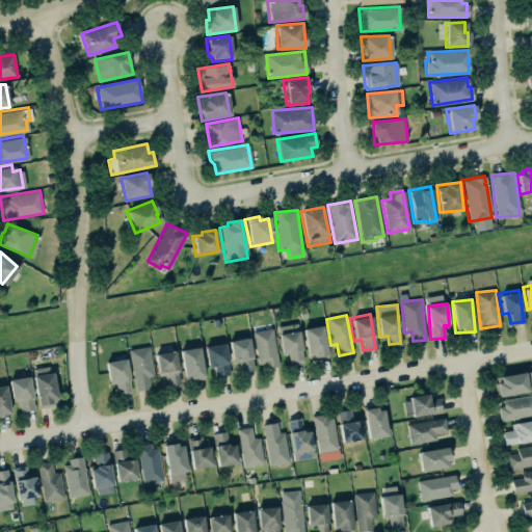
[(290,364),(304,362),(297,323),(276,326),(282,354),(288,353),(290,364)]
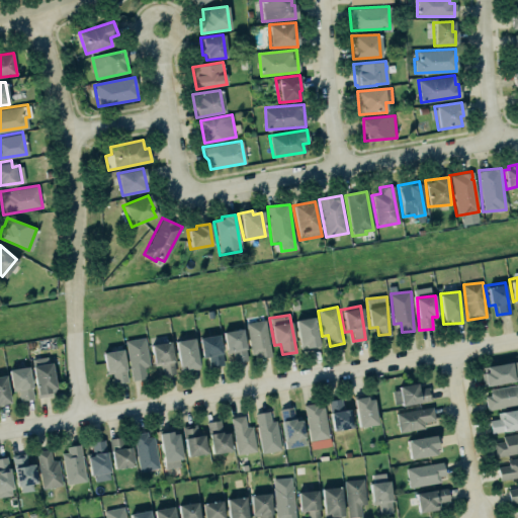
[(296,320),(299,349),(319,347),(315,317),(296,320)]
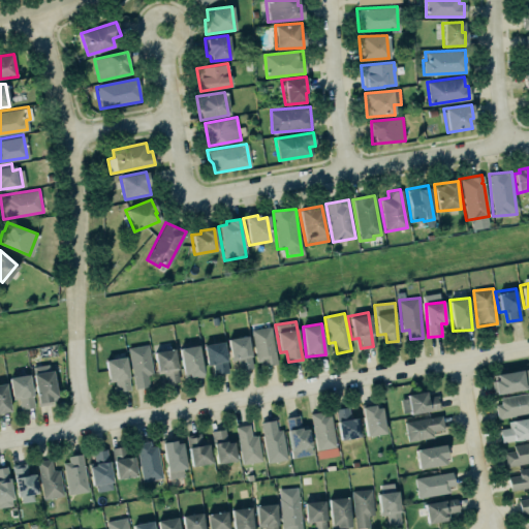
[(276,363),(273,328),(252,329),(255,365),(276,363)]
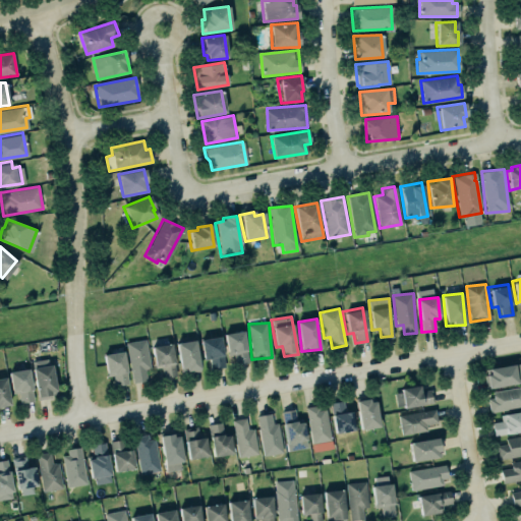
[(222,332),(241,329),(247,360),(234,362),(232,352),(226,354),(222,332)]
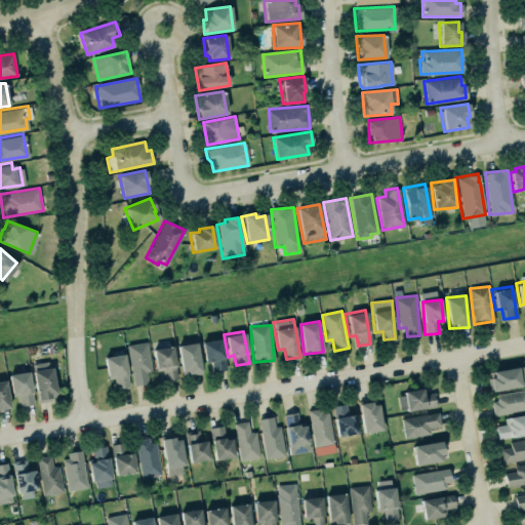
[(212,372),(227,369),(221,338),(202,342),(205,362),(211,361),(212,372)]
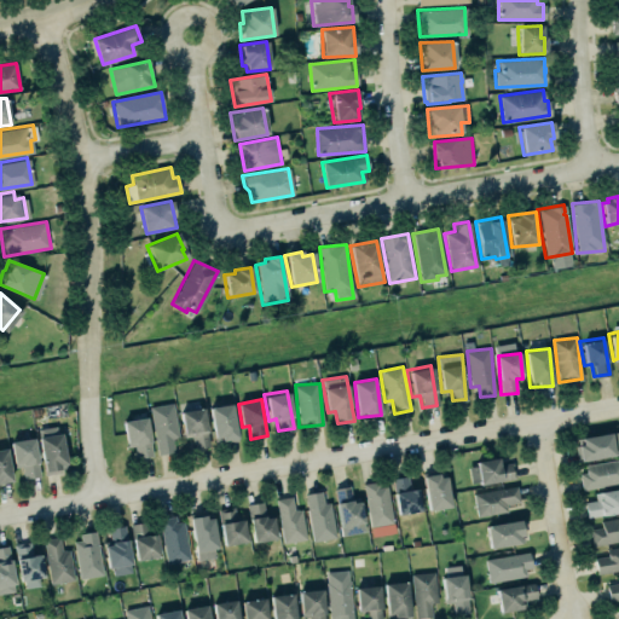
[(207,405),(213,440),(223,439),(224,443),(236,440),(230,401),(207,405)]
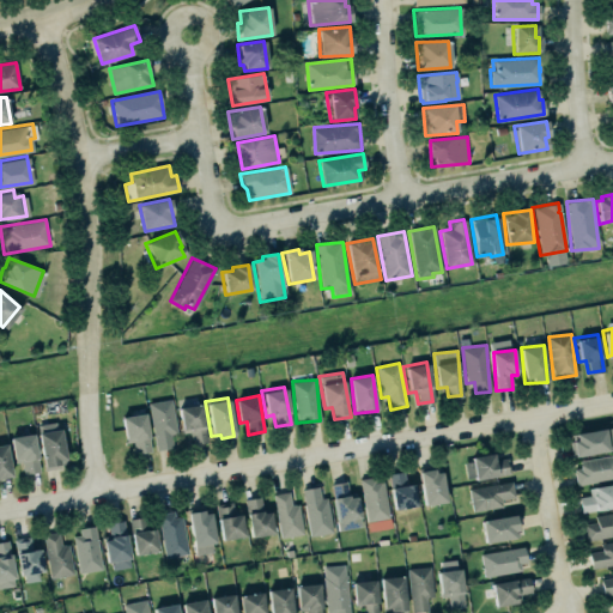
[(177,434),(171,399),(149,404),(157,451),(174,448),(171,435),(177,434)]
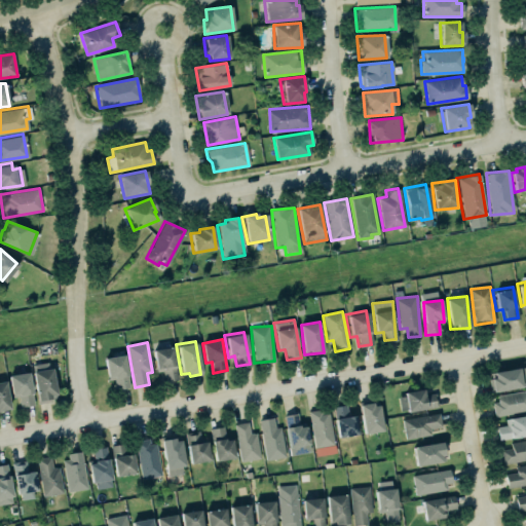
[(164,381),(177,380),(175,347),(154,349),(156,372),(163,371),(164,381)]
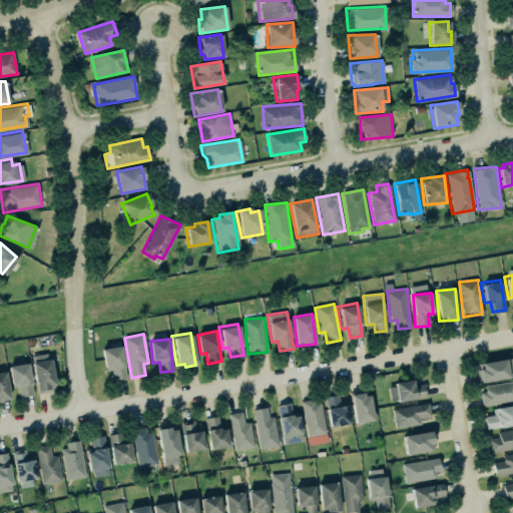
[(104,370),(112,370),(112,379),(125,378),(123,347),(103,348),(104,370)]
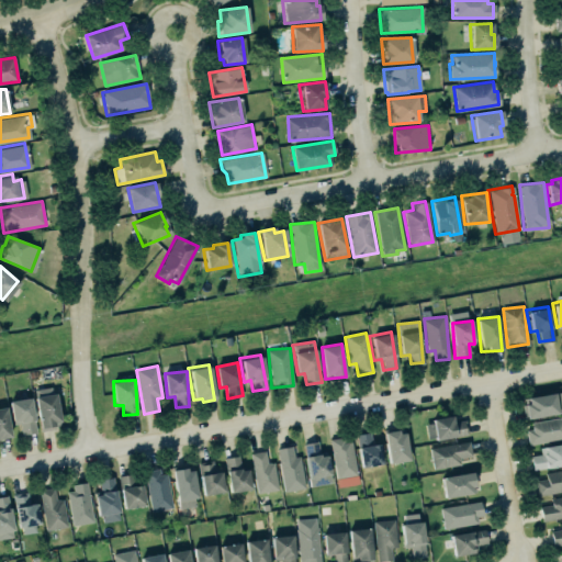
[(59,426),(55,386),(35,389),(40,428),(59,426)]
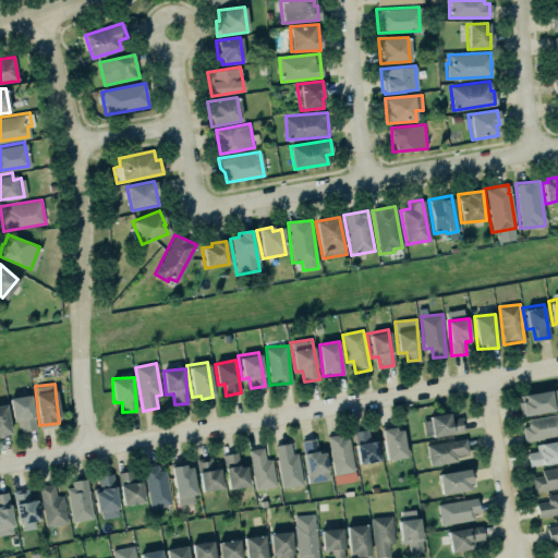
[(5,391),(27,388),(32,411),(29,414),(33,426),(27,425),(23,429),(17,419),(12,416),(8,402),(5,391)]
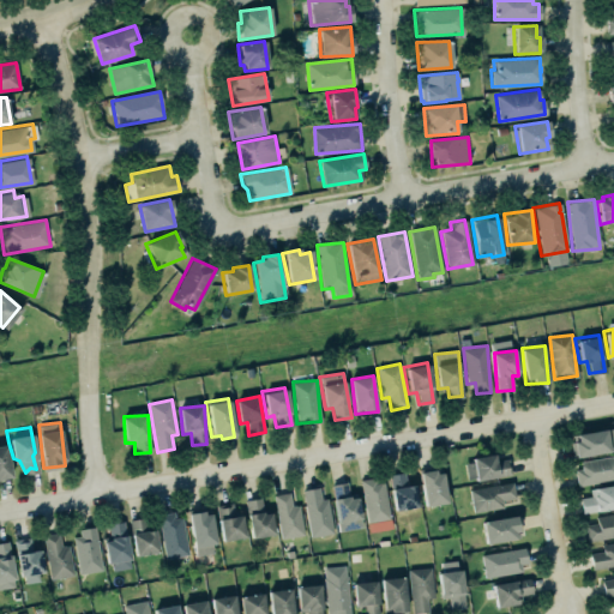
[(613,427),(573,434),(577,457),(613,451),(613,427)]
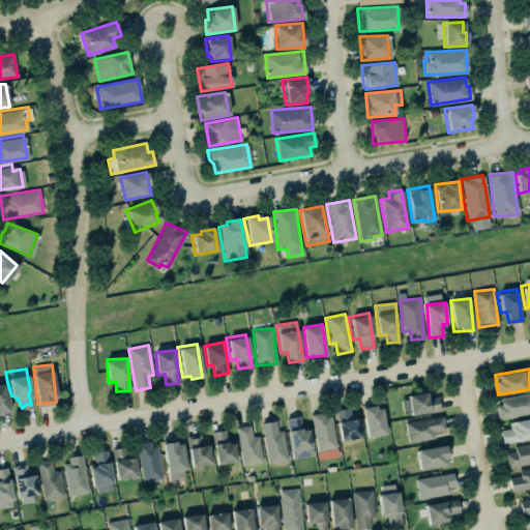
[(0,384),(0,413),(10,412),(6,384),(0,384)]
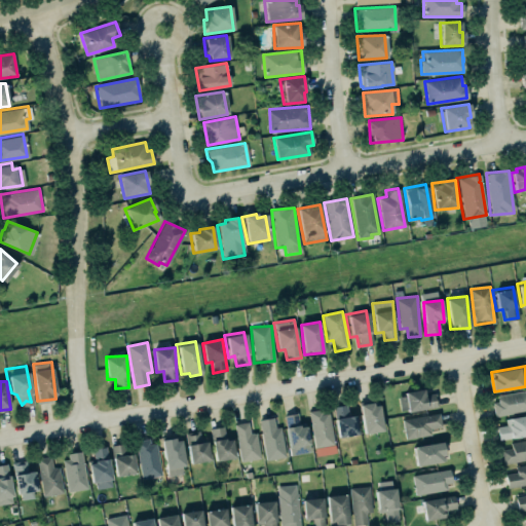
[(490,402),(493,416),(525,410),(525,388),(495,395),(497,401),(490,402)]
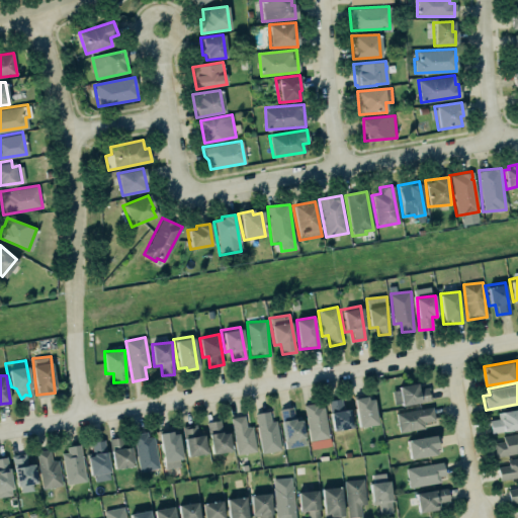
[(419,389),(419,384),(392,387),(395,406),(431,401),(430,387),(419,389)]
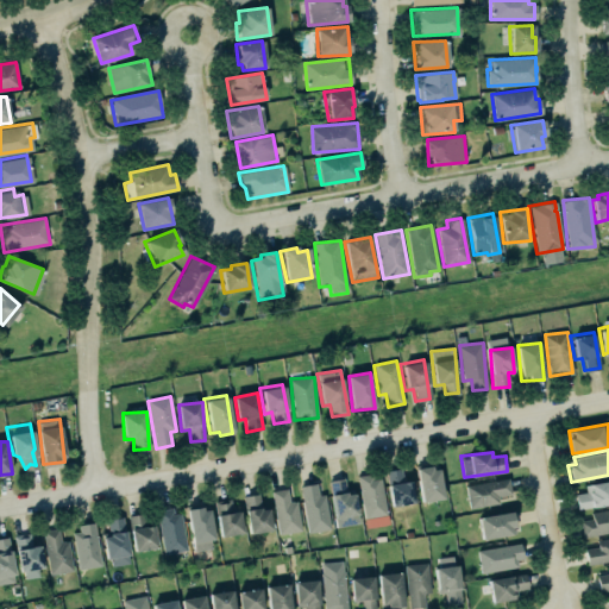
[(416,469),(421,502),(444,500),(439,465),(416,469)]
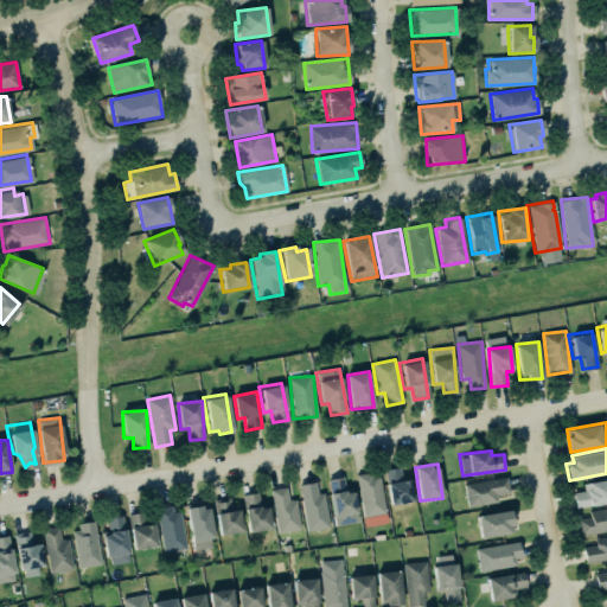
[(411,479),(402,480),(401,467),(387,468),(389,504),(413,503),(411,479)]
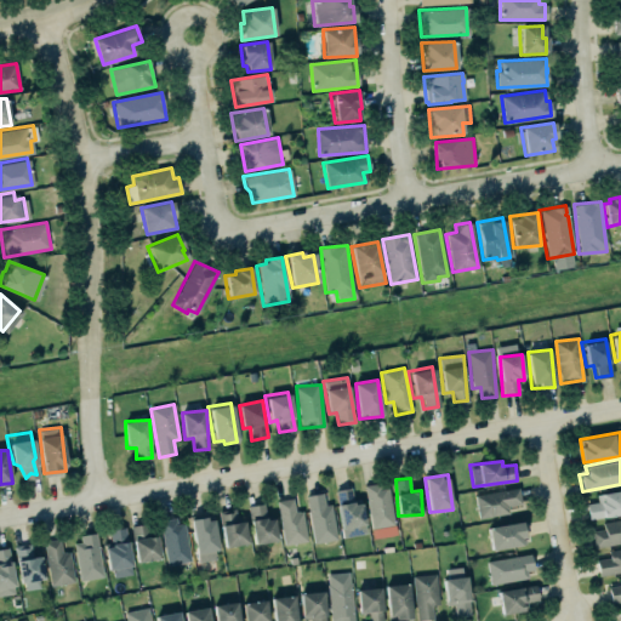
[(372,529),(396,524),(388,482),(365,486),(372,529)]
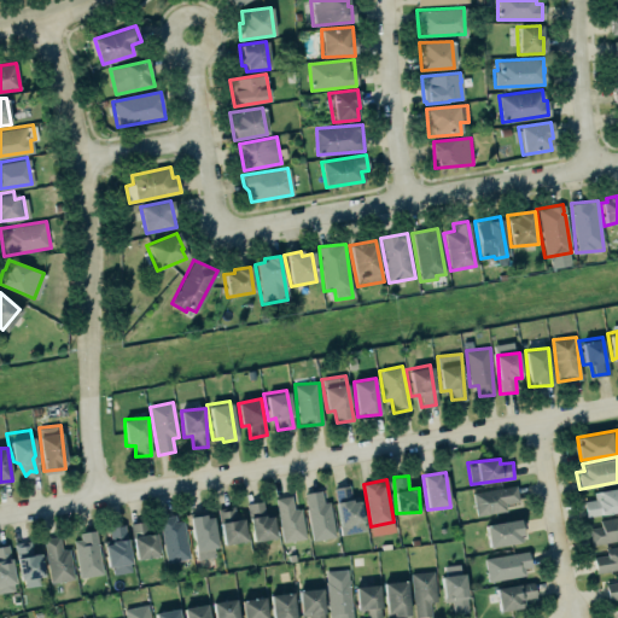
[(361,520),(338,525),(331,487),(348,484),(349,496),(356,495),(361,520)]
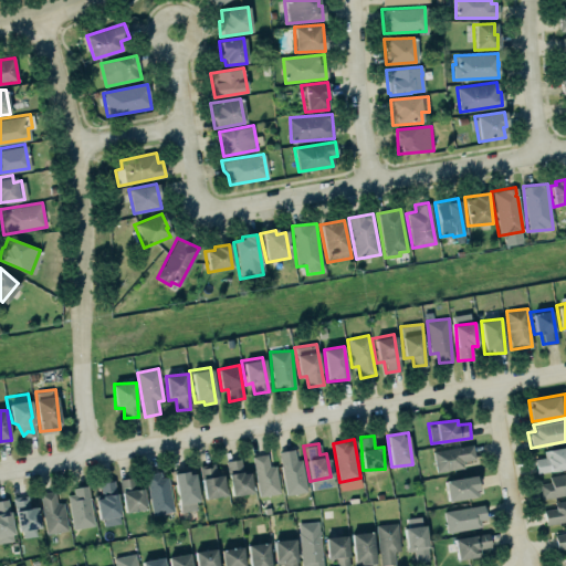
[(431,451),(435,471),(462,467),(461,461),(472,459),(470,443),(431,451)]
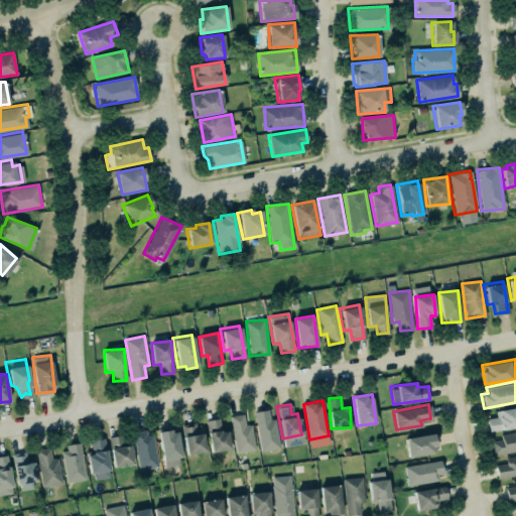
[(515,405),(515,409),(515,424),(488,430),(485,417),(495,415),(494,409),(515,405)]
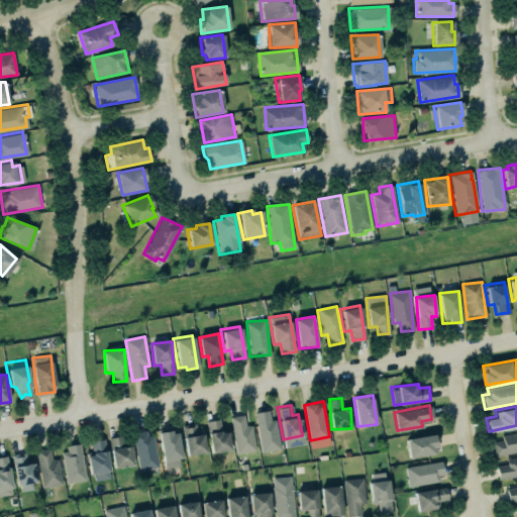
[(256,412),(261,452),(280,450),(277,419),(271,420),(270,410),(256,412)]
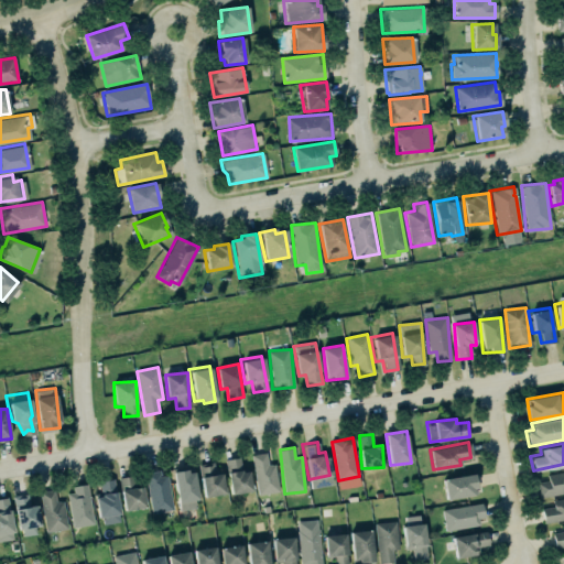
[(250,453),(256,494),(278,490),(273,463),(267,463),(263,451),(250,453)]
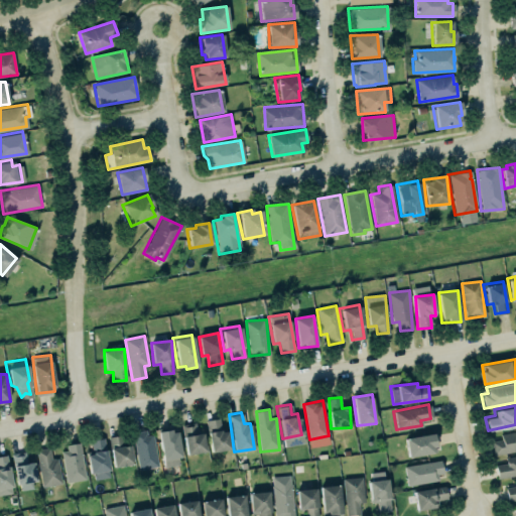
[(206,420),(212,453),(231,448),(227,429),(222,431),(220,418),(206,420)]
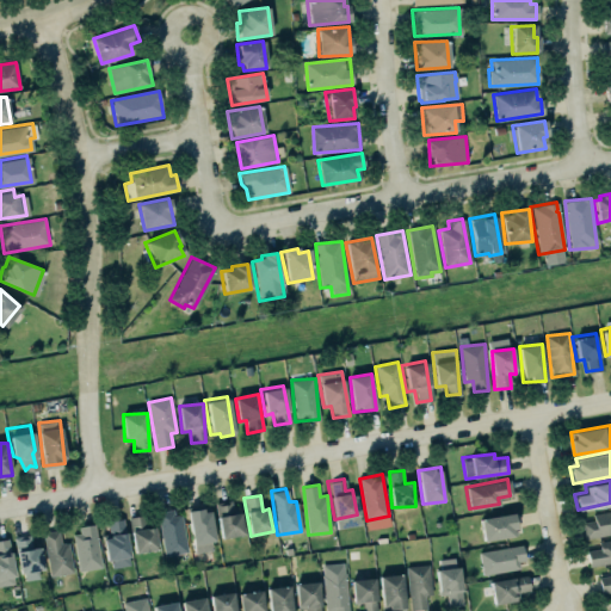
[(241,512),(233,513),(232,501),(216,503),(220,538),(244,536),(241,512)]
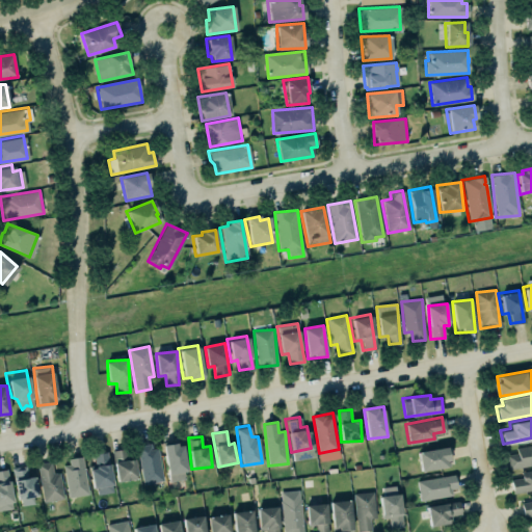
[(161,443),(167,442),(174,441),(175,444),(181,443),(185,470),(182,470),(183,478),(168,480),(161,443)]
